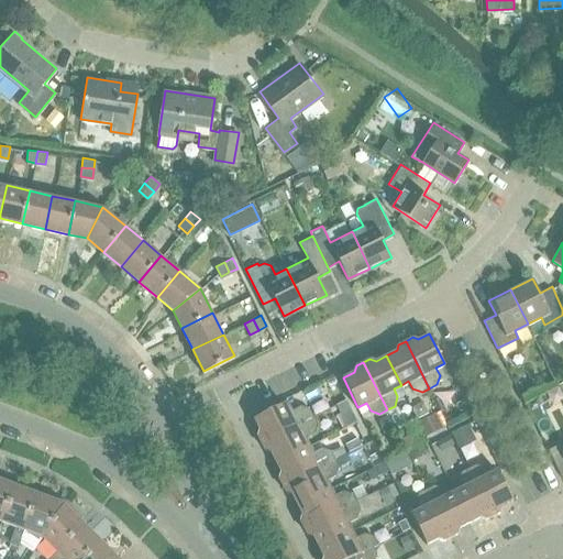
[(357,410),(348,395),(330,405),(322,393),(312,399),(320,413),(330,406),(340,422),(357,410)]
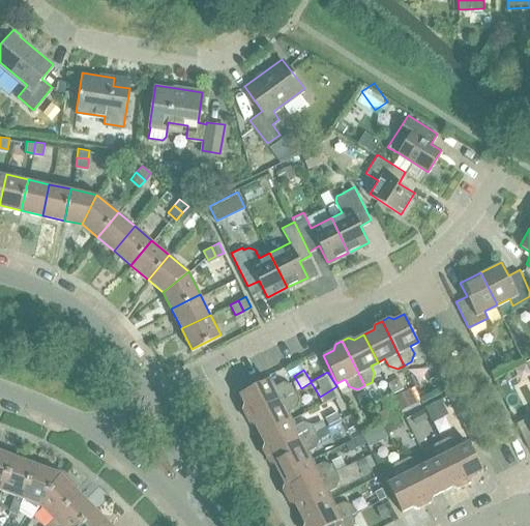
[(242,408),(245,415),(295,390),(292,383),(283,380),(275,383),(271,376),(239,392),(244,403),(242,408)]
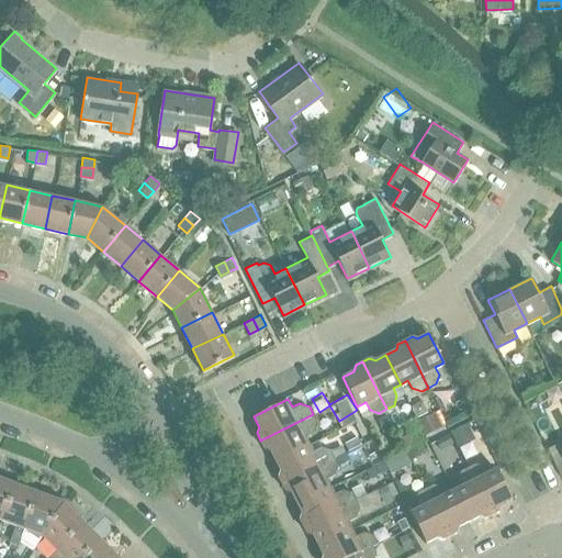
[(437,405),(422,414),(431,431),(447,421),(437,405)]
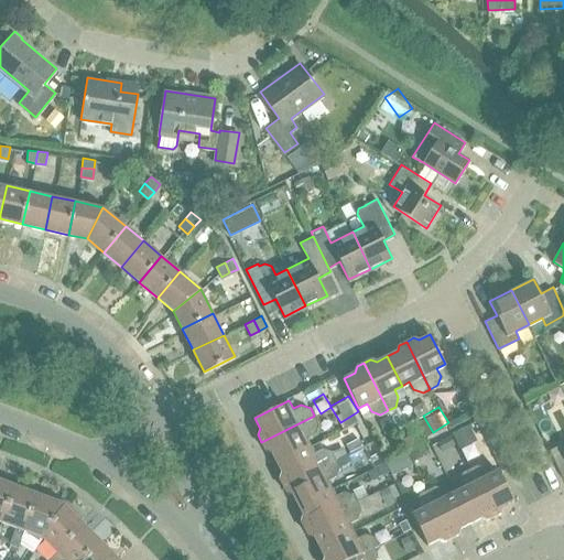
[(271,451),(277,461),(311,443),(307,437),(315,432),(317,422),(314,416),(261,442),(266,449),(271,451)]
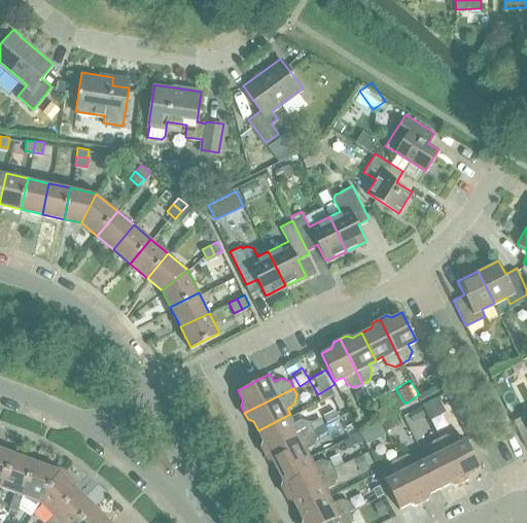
[(440,429),(454,424),(443,392),(428,396),(440,429)]
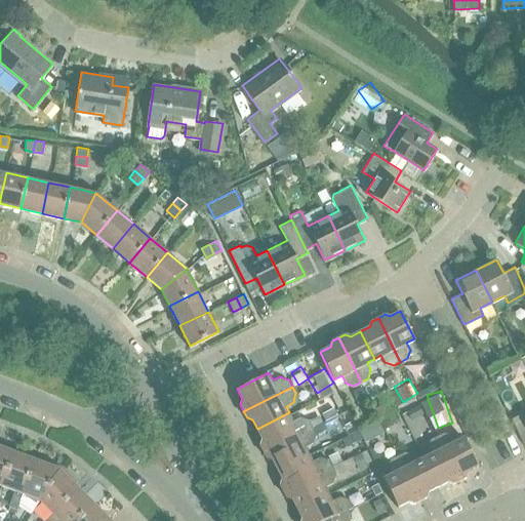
[(427,401),(407,407),(414,430),(434,423),(427,401)]
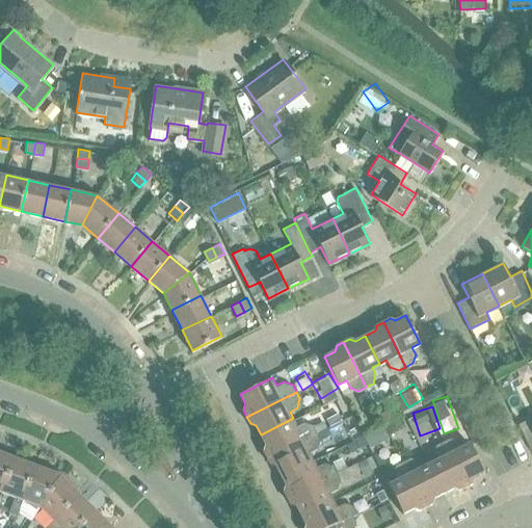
[(531,416),(517,423),(531,449),(531,448),(531,416)]
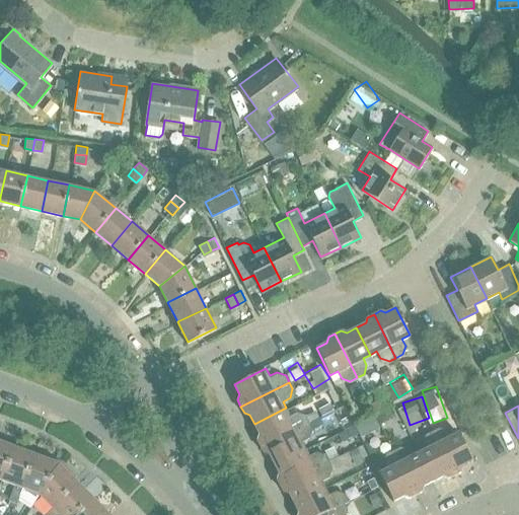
[(257,439),(261,445),(308,421),(305,414),(297,412),(290,415),(286,408),(254,424),(260,434),(257,439)]
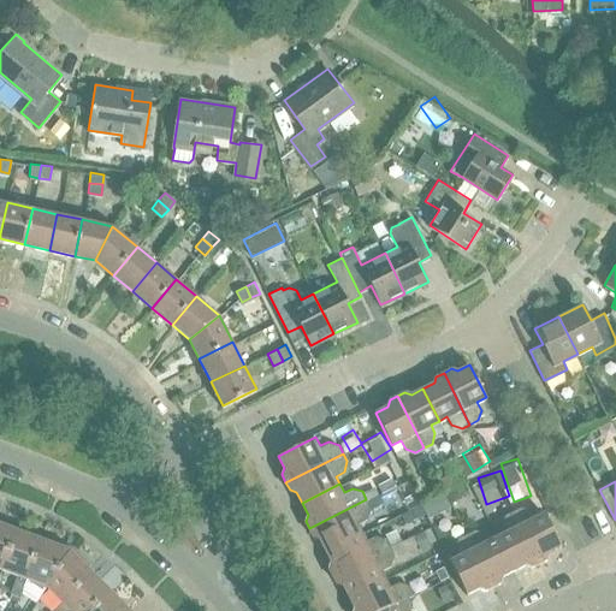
[(320,538),(325,550),(363,531),(359,522),(367,517),(371,508),(366,499),(309,528),(313,535),(320,538)]
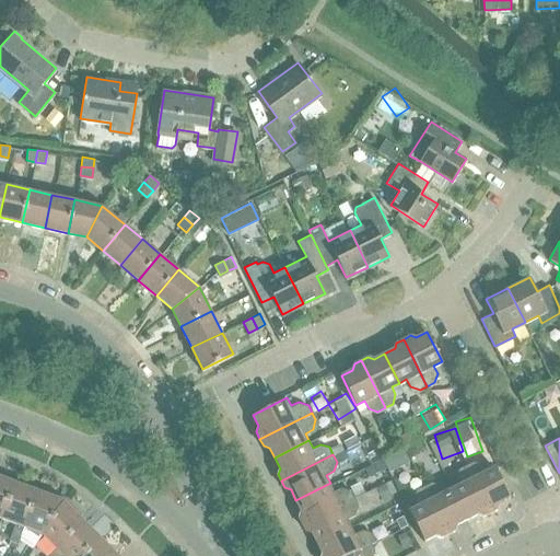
[(474,460),(466,463),(490,511),(497,508),(499,501),(510,496),(494,466),(487,471),(482,463),(474,460)]
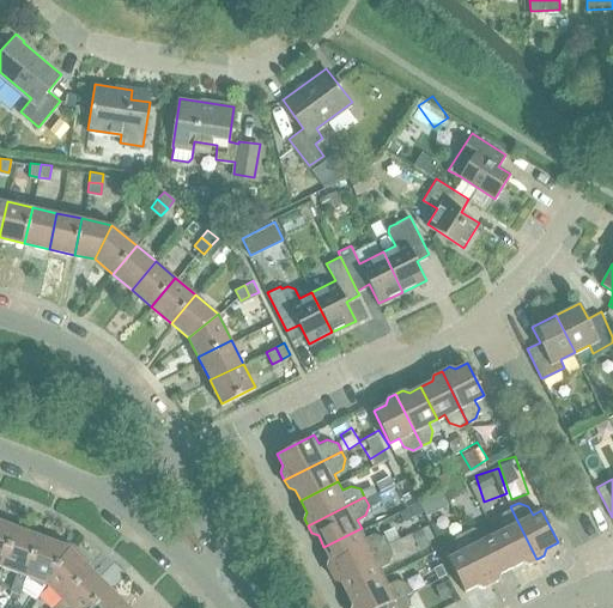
[(503,529),(495,534),(511,566),(522,560),(529,563),(536,559),(510,506),(502,511),(498,521),(503,529)]
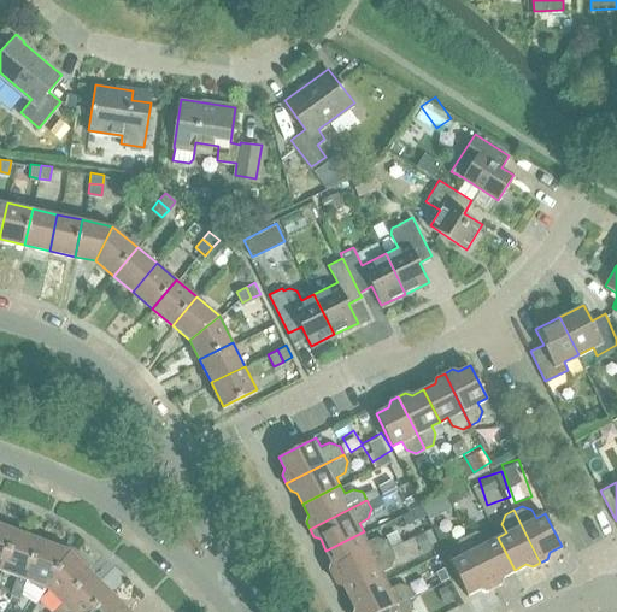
[(0,568),(1,569),(17,530),(0,523),(0,568)]
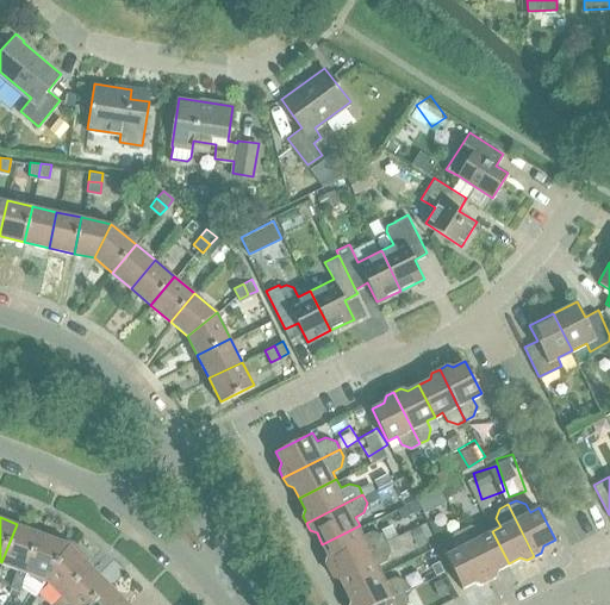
[(470,523),(461,528),(487,579),(495,575),(497,569),(509,563),(492,531),(484,535),(480,526),(470,523)]
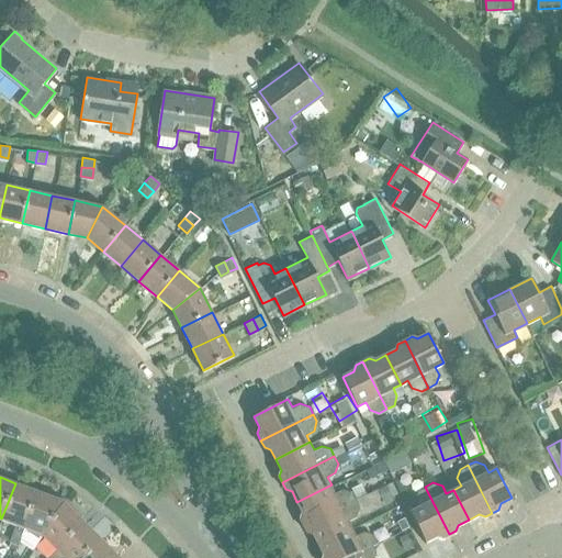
[(18,544),(24,527),(37,492),(15,483),(1,519),(15,524),(9,540),(18,544)]
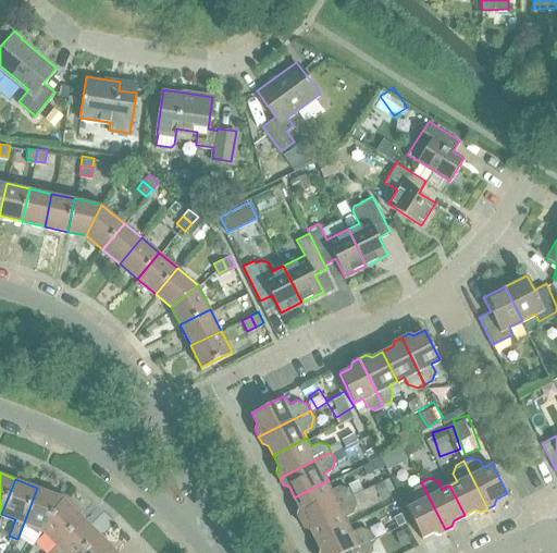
[(297,514),(300,520),(353,494),(349,487),(339,483),(332,488),(329,480),(294,498),(299,507),(297,514)]
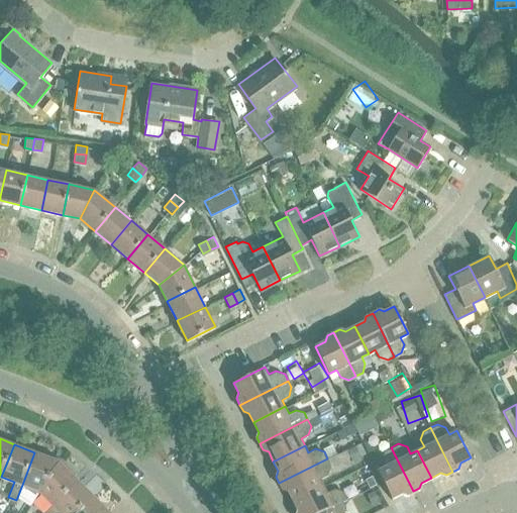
[(413,491),(391,447),(385,450),(382,459),(385,467),(378,470),(391,498),(402,492),(407,494),(413,491)]
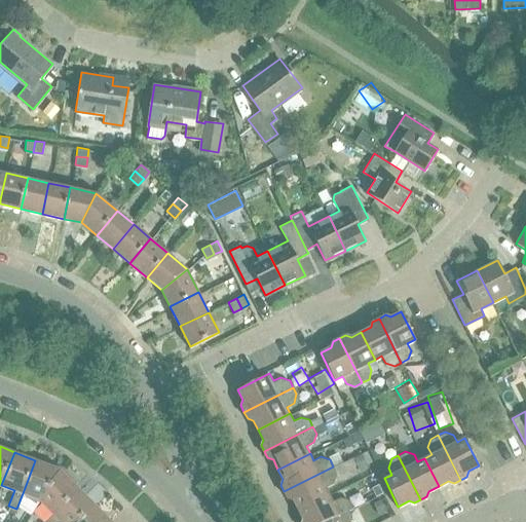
[(23,493),(40,499),(62,467),(42,458),(41,462),(35,460),(23,493)]
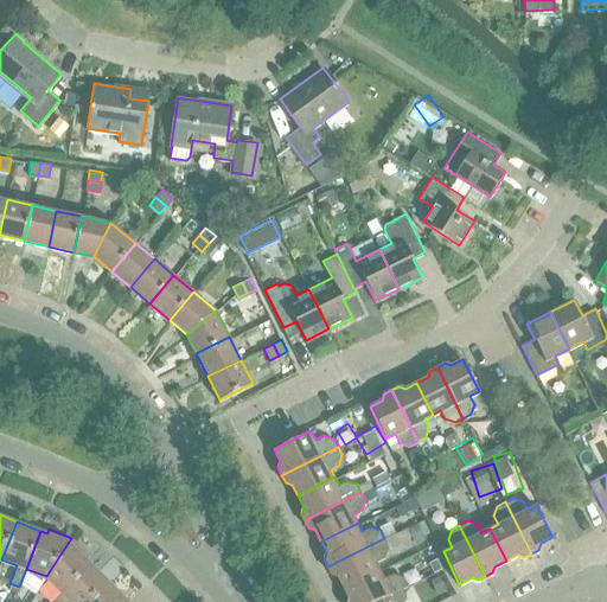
[(46,576),(62,591),(90,563),(85,558),(88,555),(71,538),(46,576)]
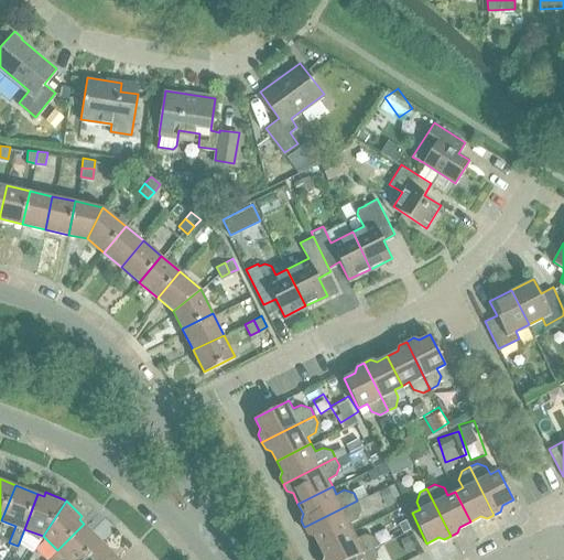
[(314,536),(320,546),(354,528),(350,521),(357,517),(360,507),(357,501),(304,527),(308,534),(314,536)]
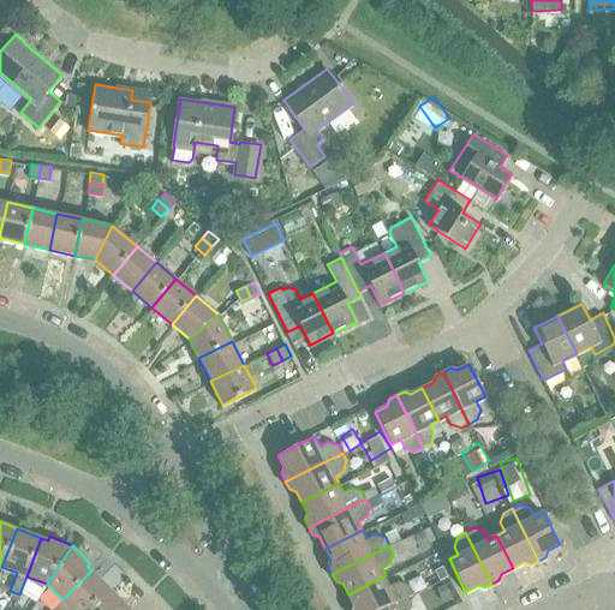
[(65,609),(69,606),(72,609),(89,609),(111,590),(91,570),(63,599),(51,609),(65,609)]
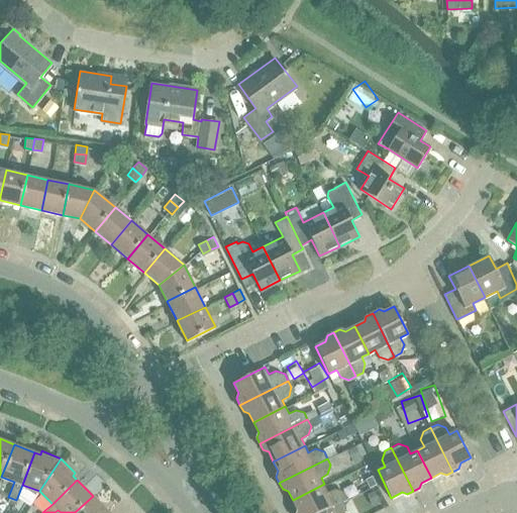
[(296,512),(315,512),(342,499),(343,500),(347,498),(343,491),(334,488),(328,491),(324,484),(293,500),(298,510),(296,512)]
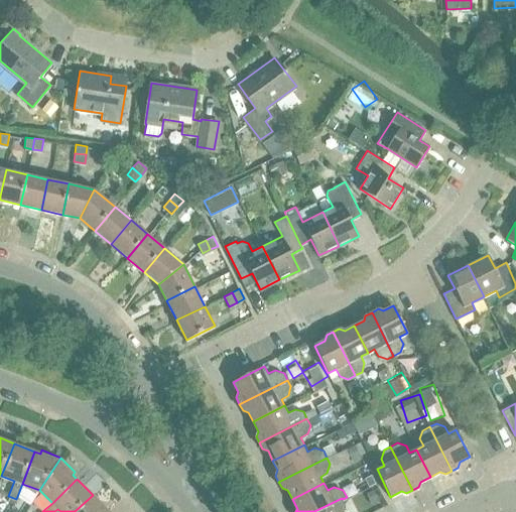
[(106,511),(108,510),(93,495),(75,511),(106,511)]
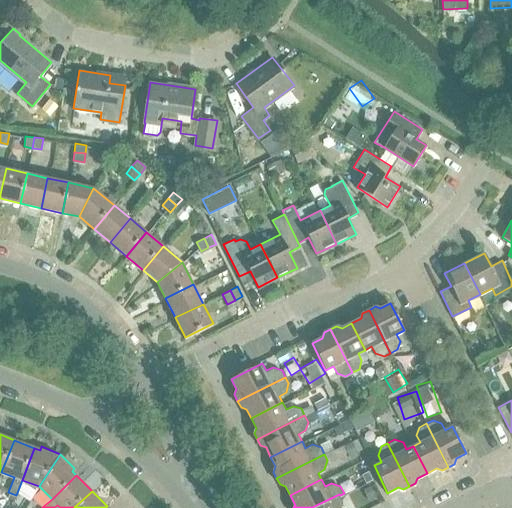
[(339,494),(312,507),(340,507),(343,501),(340,495),(339,494)]
